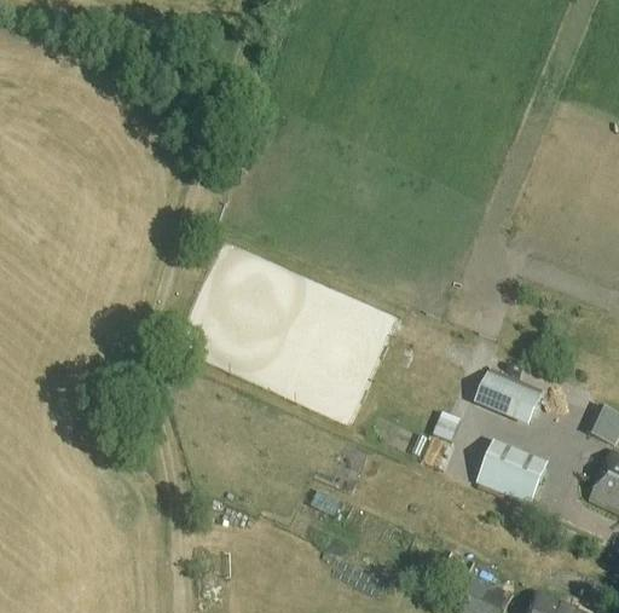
[(542,392),(487,370),(473,404),(527,427),(542,392)]
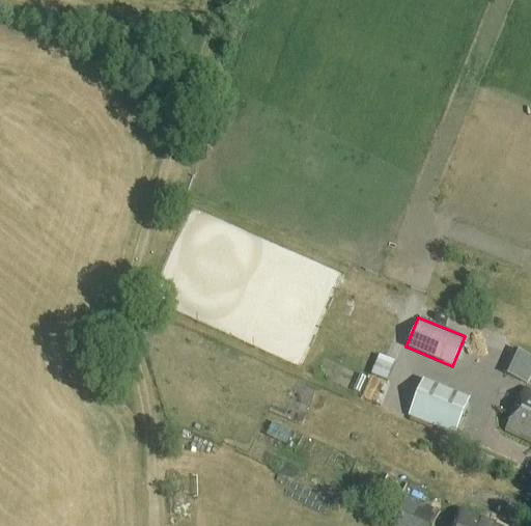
[(530,351),(513,344),(504,369),(529,378),(530,372),(530,351)]
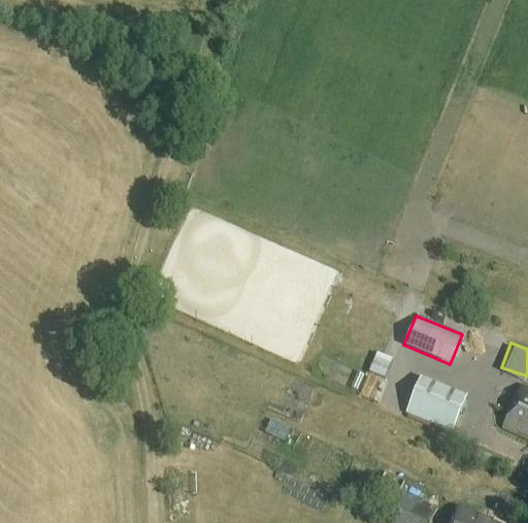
[(376,351),(369,369),(385,377),(393,357),(376,351)]
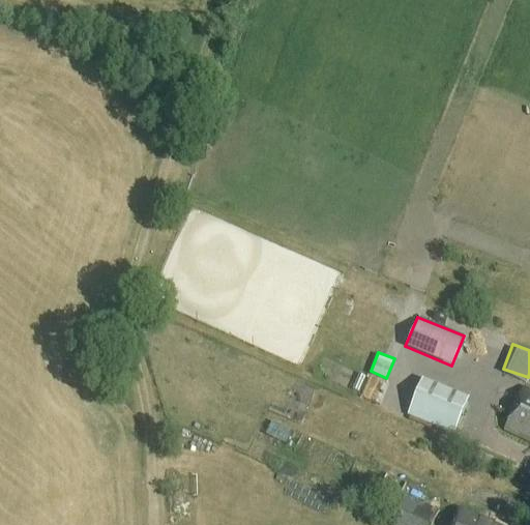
[(469,396),(422,376),(407,411),(453,431),(469,396)]
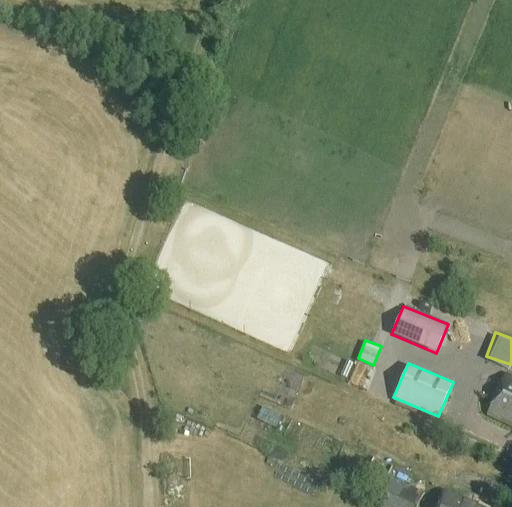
[(511,377),(503,374),(485,412),(511,422),(511,377)]
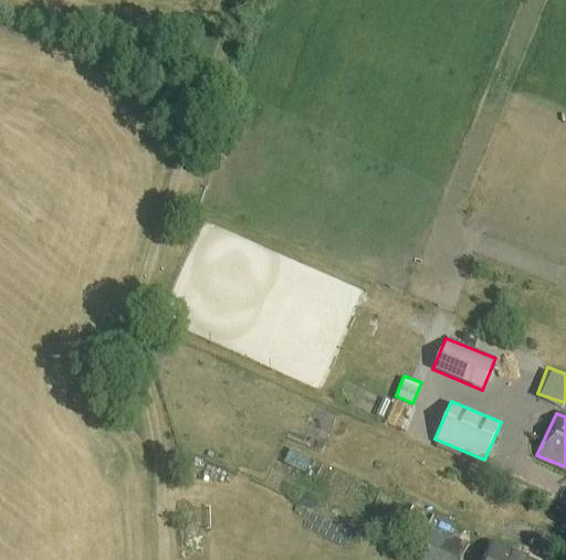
[(417,559),(418,559),(462,559),(471,541),(433,525),(417,559)]
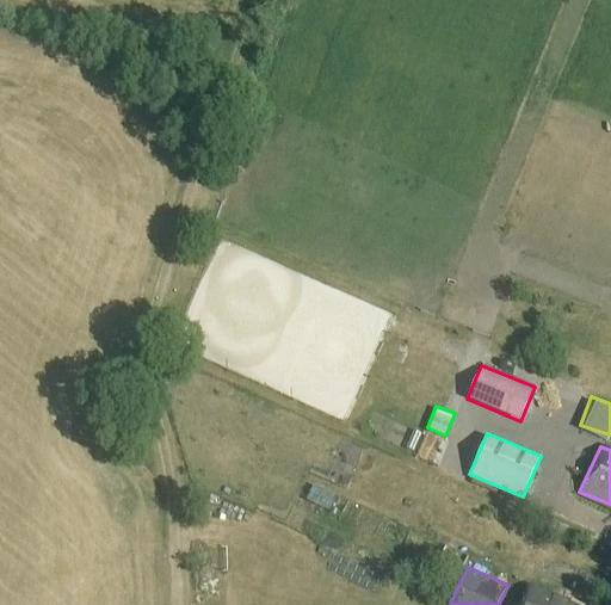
[(580,604),(530,582),(519,604),(580,604)]
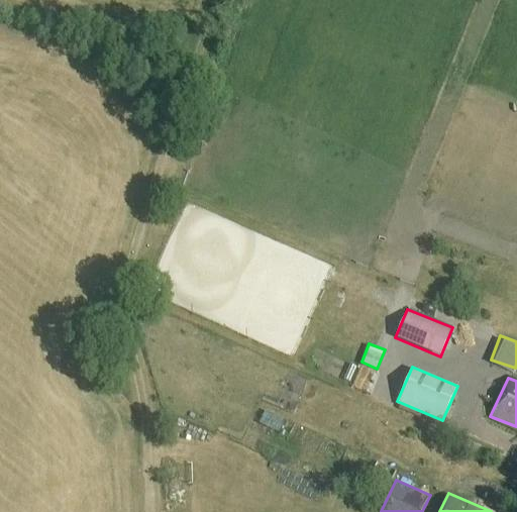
All buildings are outlined.
